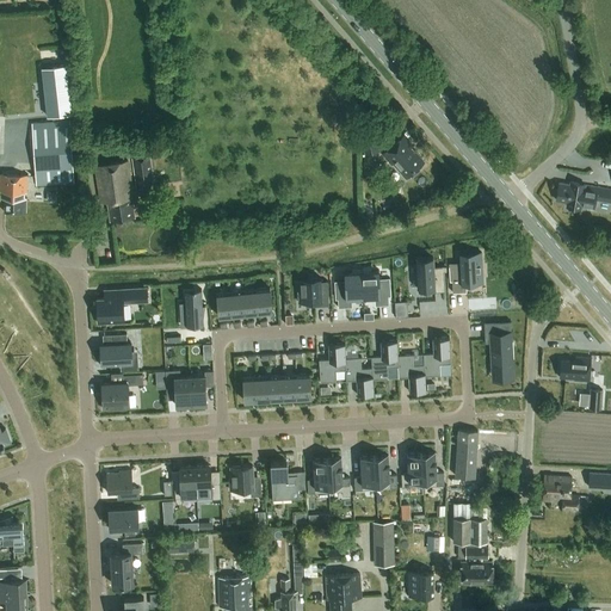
[(42,68),(47,116),(73,112),(67,65),(42,68)]
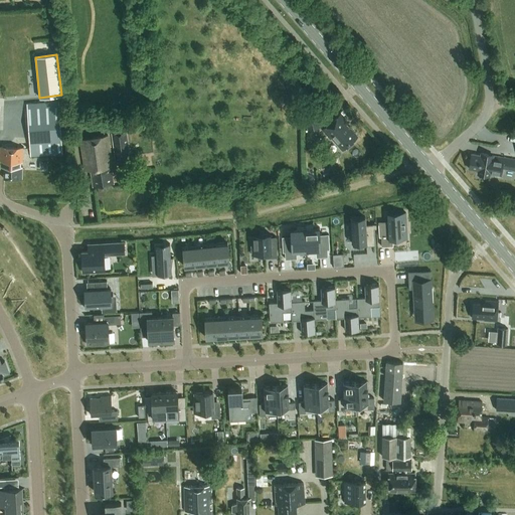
[(30,146),(30,156),(31,156),(62,154),(61,137),(59,102),(27,104),(29,139),(30,146)]
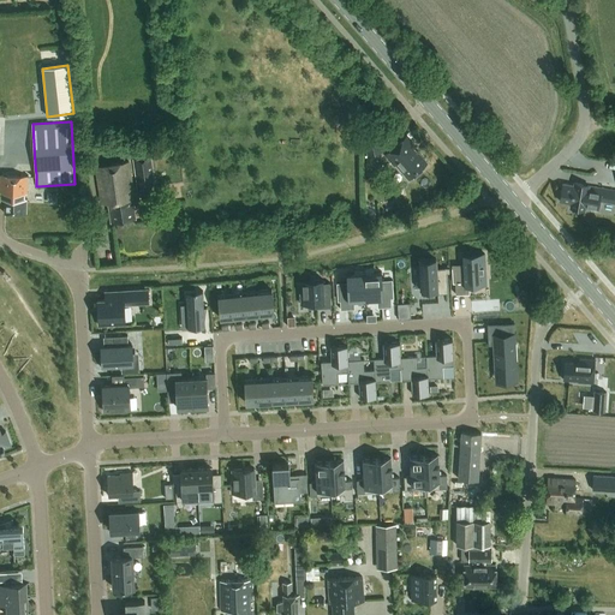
[(363,135),(368,155),(382,151),(377,131),(363,135)]
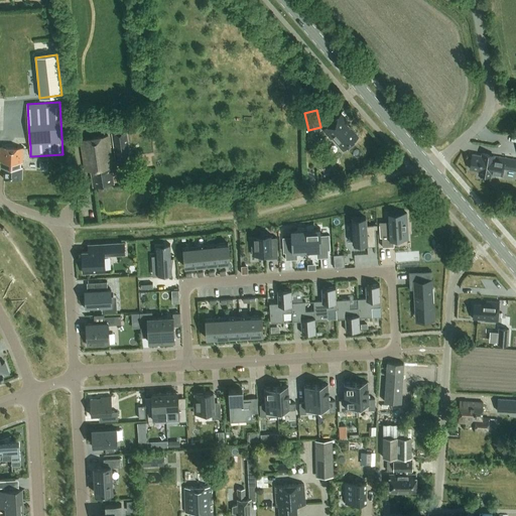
[(342,114),(324,130),(331,139),(332,138),(343,150),(359,137),(351,127),(350,128),(347,125),(349,123),(342,114)]
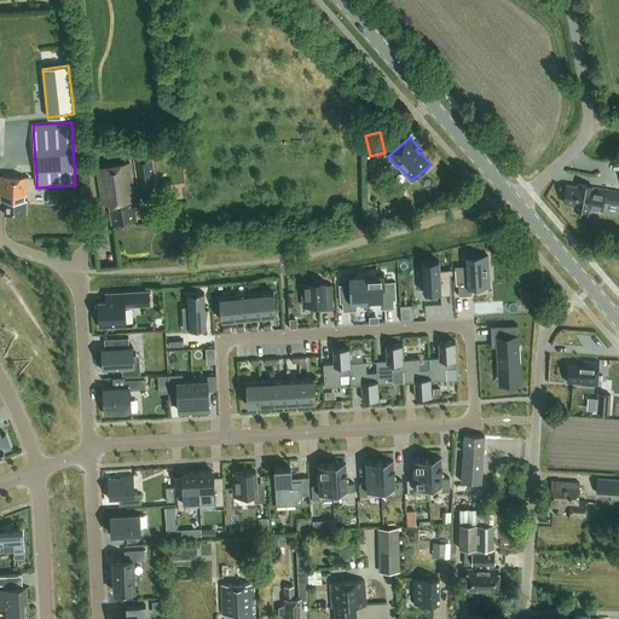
[(180,140),(168,140),(169,154),(181,152),(180,140)]
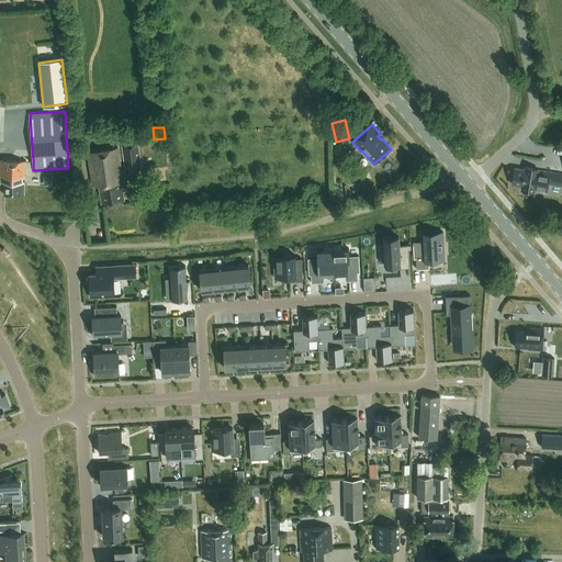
[(122,146),(125,173),(141,171),(139,165),(142,165),(138,143),(122,146)]
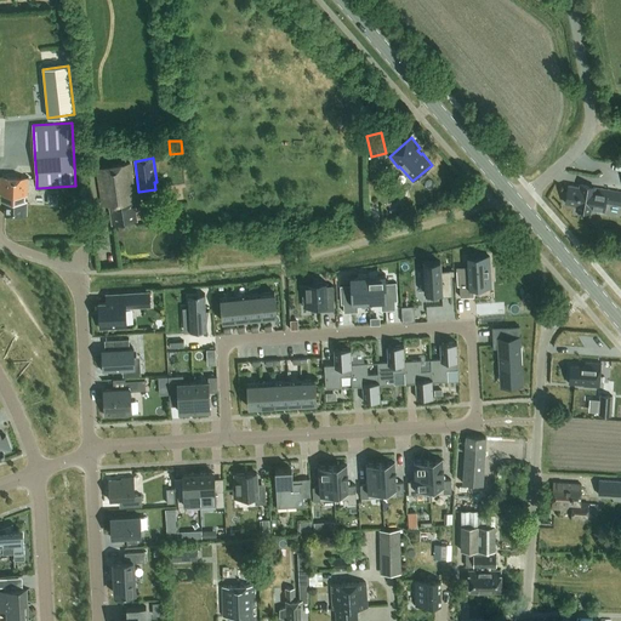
[(112,224),(137,221),(135,201),(136,201),(130,164),(97,167),(103,206),(109,205),(112,224)]
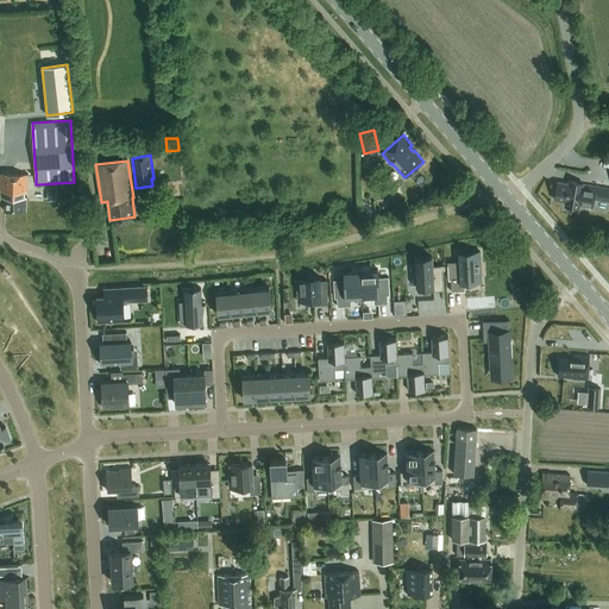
[(25,212),(26,175),(0,174),(0,175),(0,198),(5,198),(4,212),(25,212)]
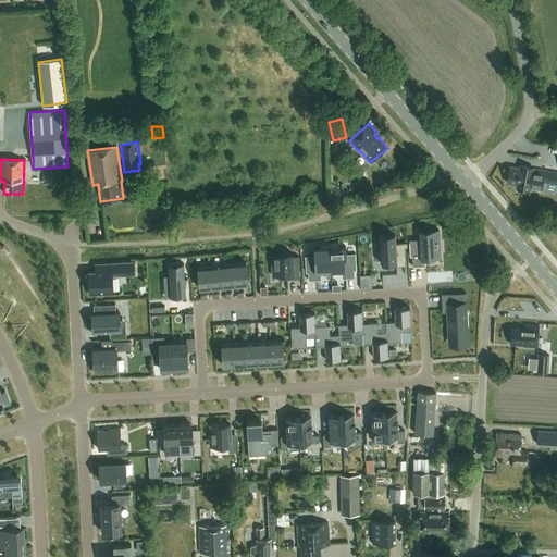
[(530,189),(531,187),(542,189),(544,181),(556,183),(556,172),(534,169),(534,168),(520,165),(520,168),(510,166),(508,182),(518,184),(517,187),(530,189)]
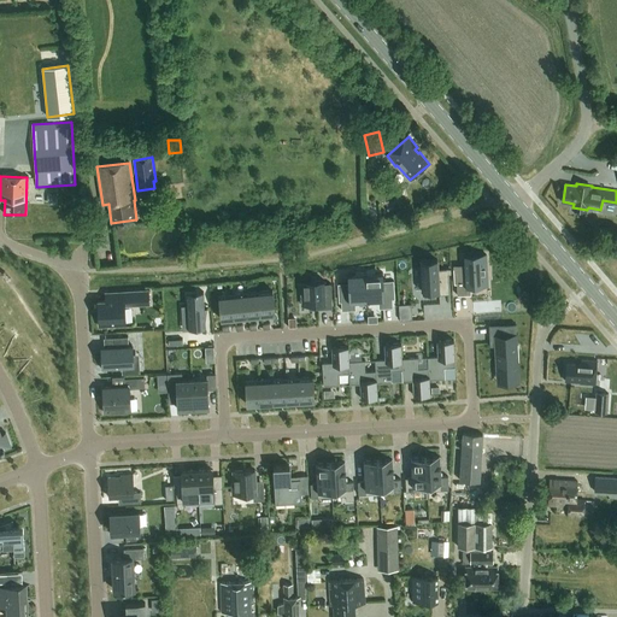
[(464,265),(453,265),(453,269),(456,269),(457,294),(468,294),(466,285),(474,285),(483,285),(488,285),(487,259),(487,254),(464,254),(464,265)]
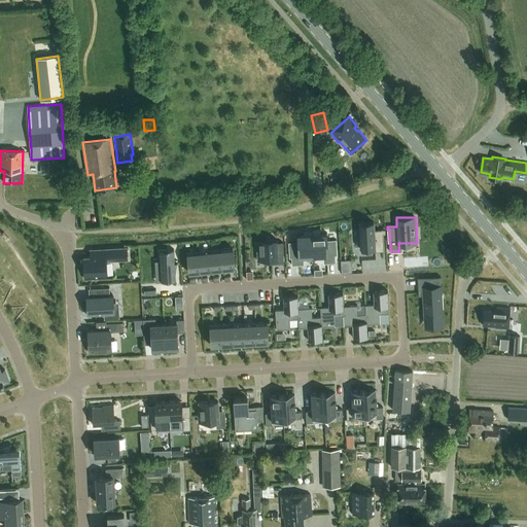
[(374,222),(359,222),(361,250),(375,250),(375,252),(382,251),(381,234),(375,235),(374,235),(374,230),(374,222)]
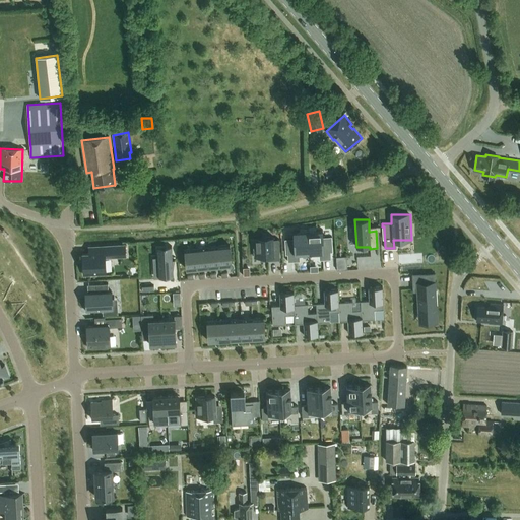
[(322,230),(308,231),(309,241),(310,253),(319,253),(323,253),(323,260),(331,259),(331,253),(331,252),(330,239),(332,239),(332,237),(330,237),(322,237),(322,230)]
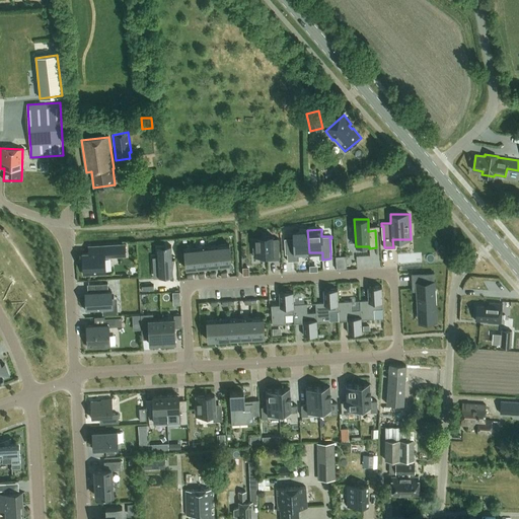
[(294,238),(284,239),(285,254),(287,254),(288,262),(299,261),(299,253),(309,252),(308,240),(307,230),(293,231),(294,238)]
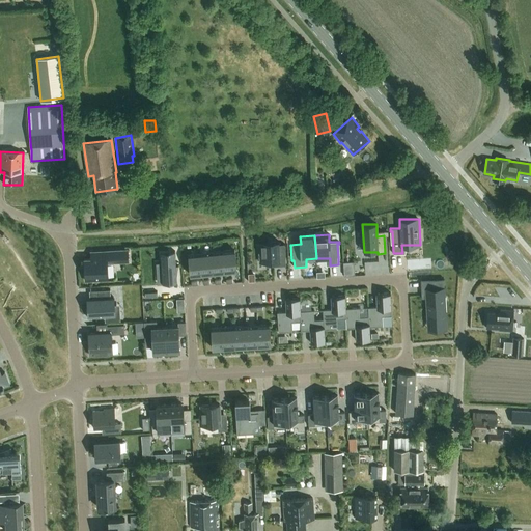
[(266,251),(259,251),(260,261),(268,261),(268,266),(285,264),(285,246),(279,247),(279,242),(264,242),(266,251)]
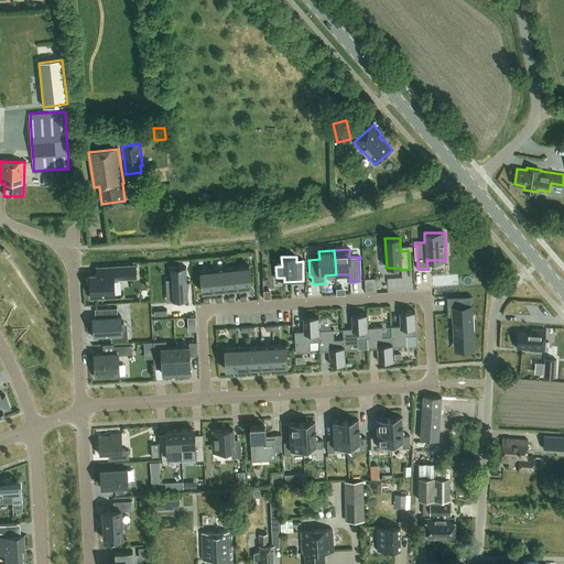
[(96,274),(90,274),(90,297),(115,296),(114,279),(137,278),(136,263),(96,264),(96,274)]
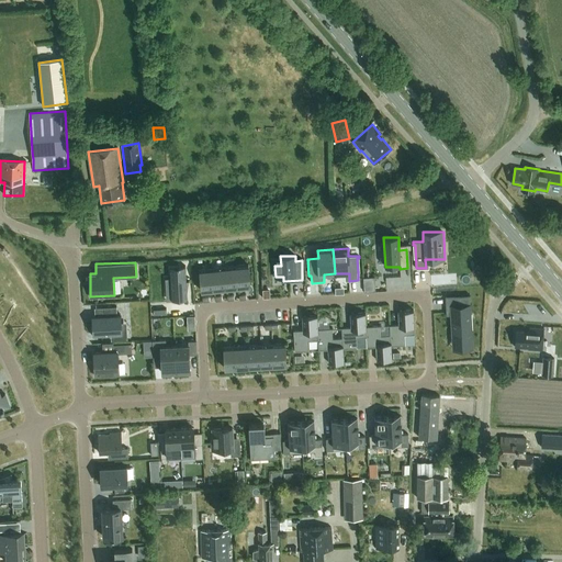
[(248,263),(236,266),(238,288),(250,285),(248,263)]
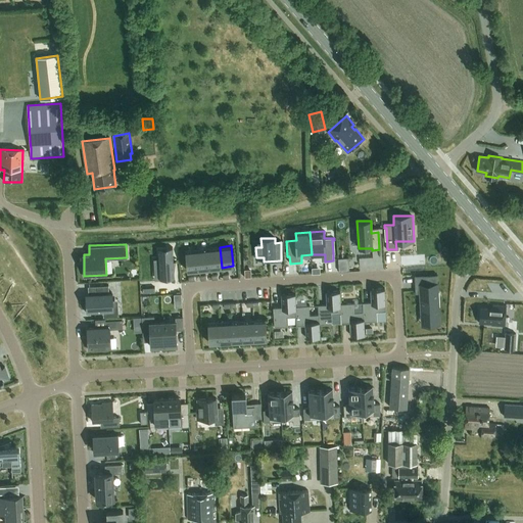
[(208,248),(210,269),(222,268),(220,247),(208,248)]
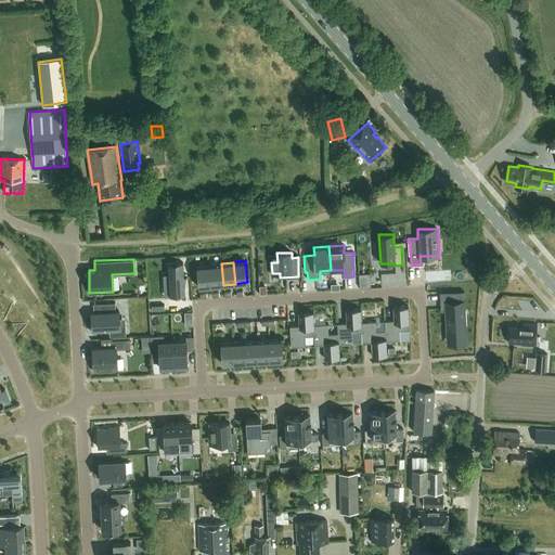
[(168,274),(163,275),(164,286),(169,286),(169,296),(184,295),(183,263),(168,265),(168,274)]
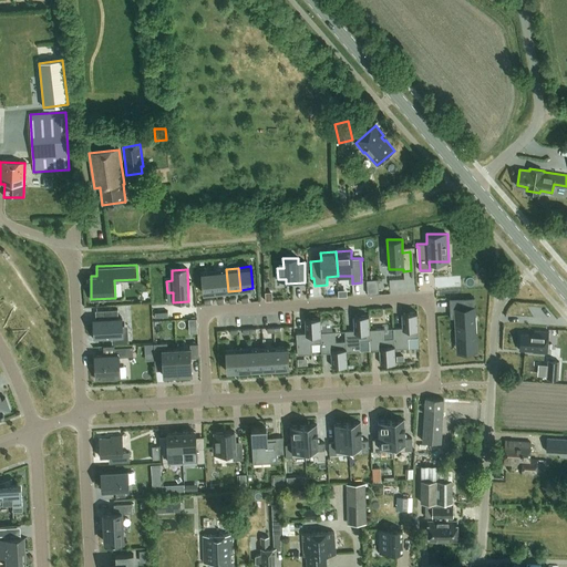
[(214,270),(216,292),(228,291),(226,269),(214,270)]
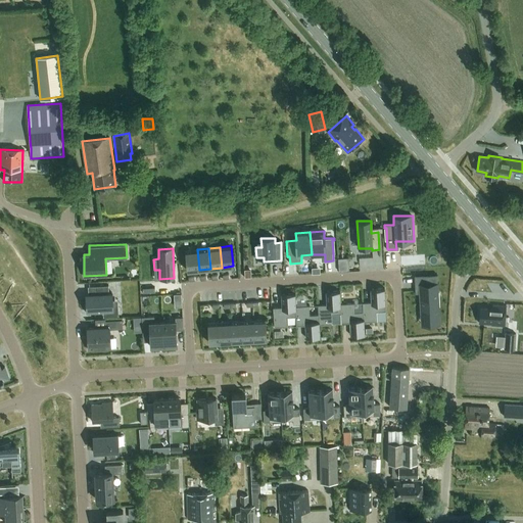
[(186,250),(188,271),(199,270),(197,249),(186,250)]
